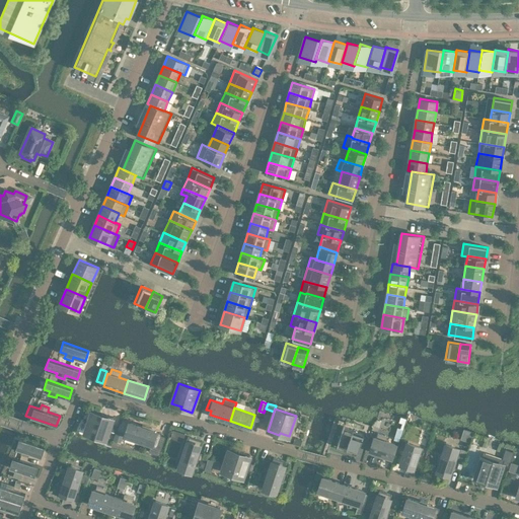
[(85,432),(105,439),(114,417),(101,413),(101,415),(91,412),(85,432)]
